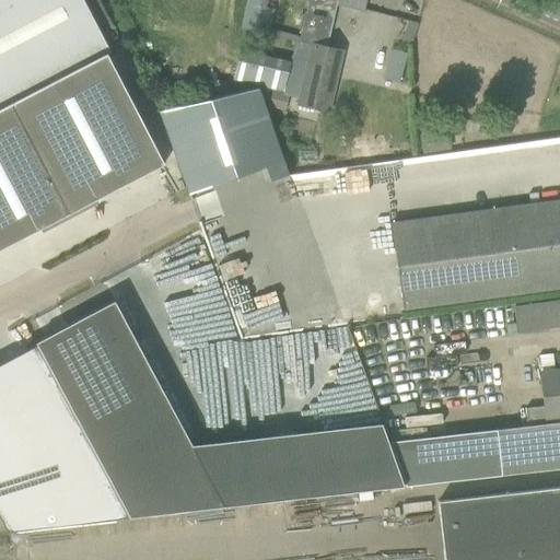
[(0,0),(0,108),(10,104),(106,54),(109,53),(82,0),(0,0)]
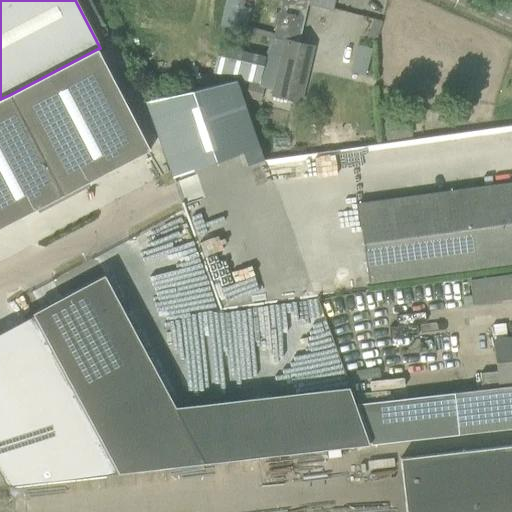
[(227,0),(221,25),(244,31),(250,6),(241,4),(242,0),(227,0)]
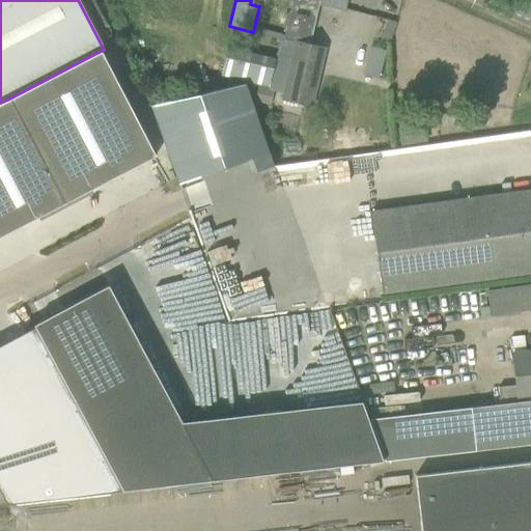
[(295,0),(295,2),(289,25),(287,25),(279,59),(273,85),(283,88),(280,101),(312,108),(326,48),(308,44),(318,0),(319,0),(345,6),(346,0),(295,0)]
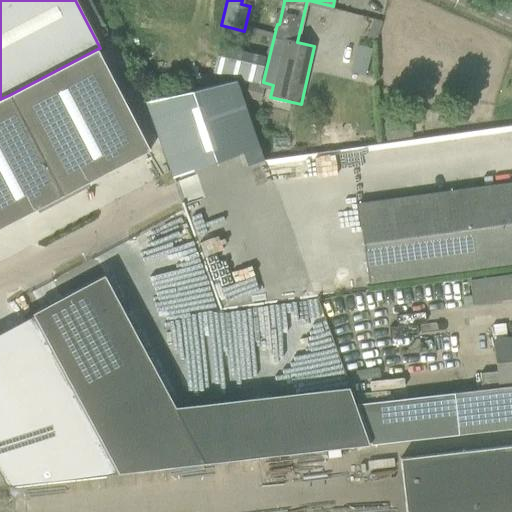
[(375,43),(383,24),(373,21),(366,40),(375,43)]
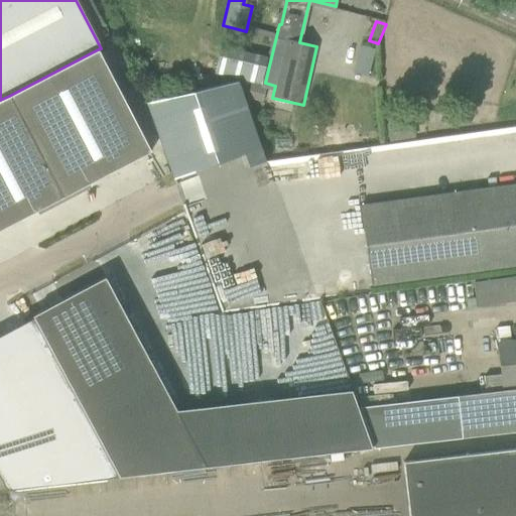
[(222,46),(216,72),(265,83),(268,69),(271,57),(222,46)]
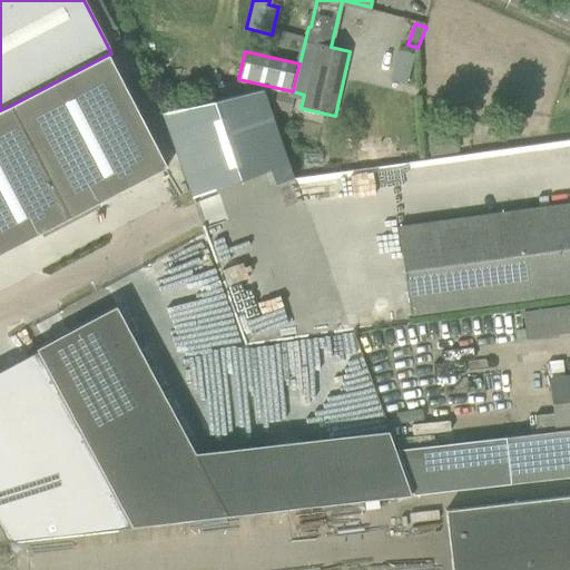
[(414,57),(399,52),(390,81),(406,86),(414,57)]
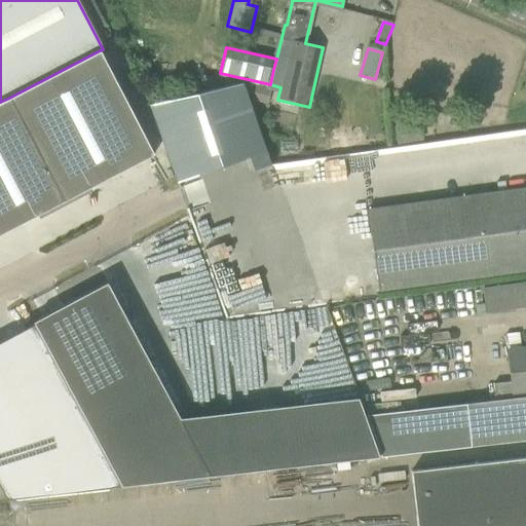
[(100,50),(9,98),(65,200),(152,155),(100,50)]
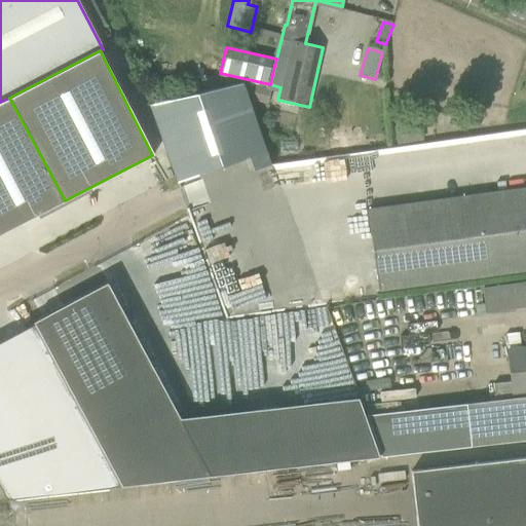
[(241,80),(154,111),(180,189),(269,157),(242,82),(241,80)]
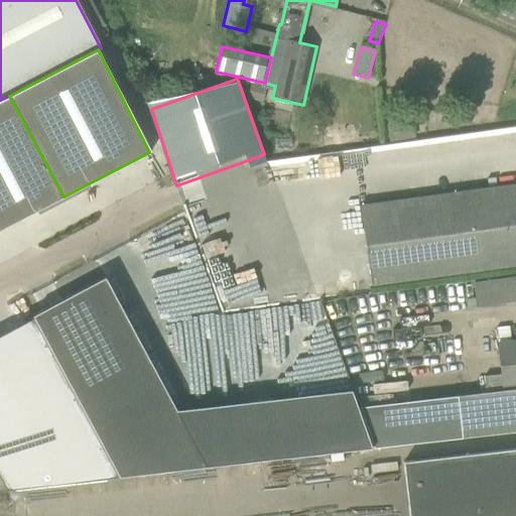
[(248,99),(259,101),(263,86),(251,84),(248,99)]
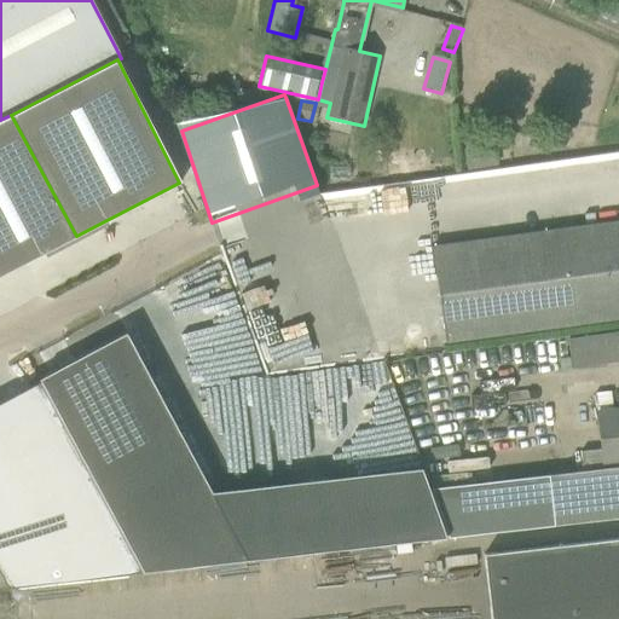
[(11,115),(0,120),(0,276),(76,236),(11,115)]
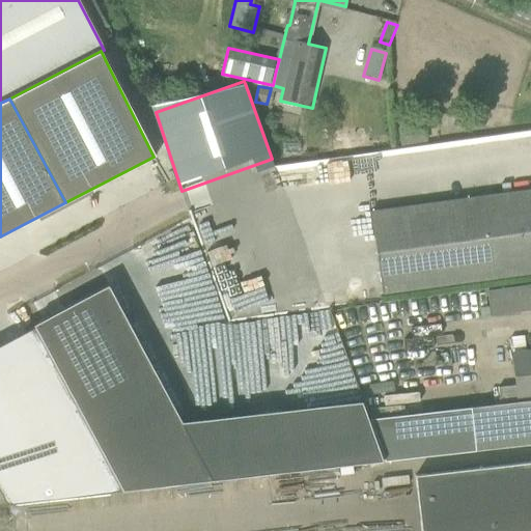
[(365,128),(350,130),(352,149),(367,147),(365,128)]
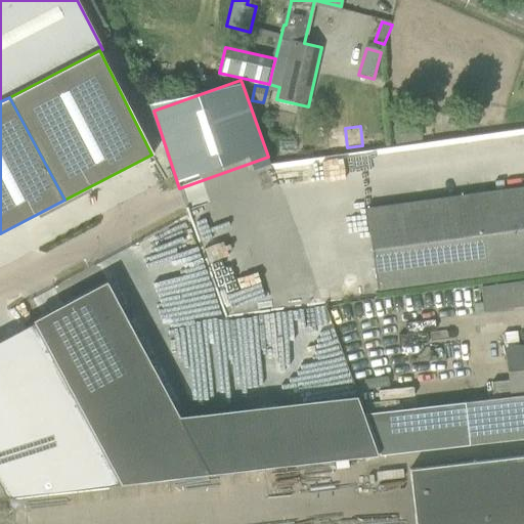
[(523,269),(523,187),(365,209),(377,291),(523,269)]
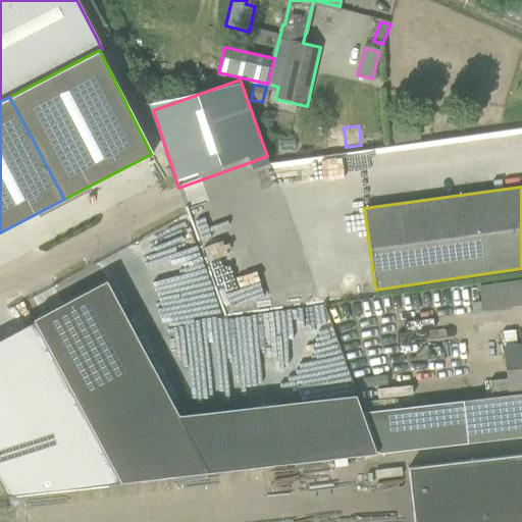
[(34,321),(120,483),(210,473),(107,282),(34,321)]
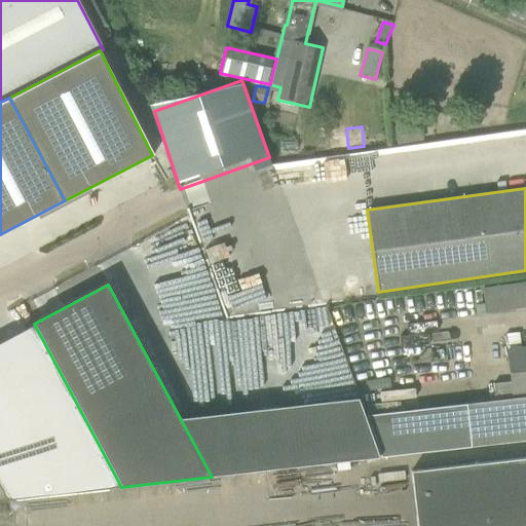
[(34,324),(0,342),(0,487),(6,499),(121,487),(34,324)]
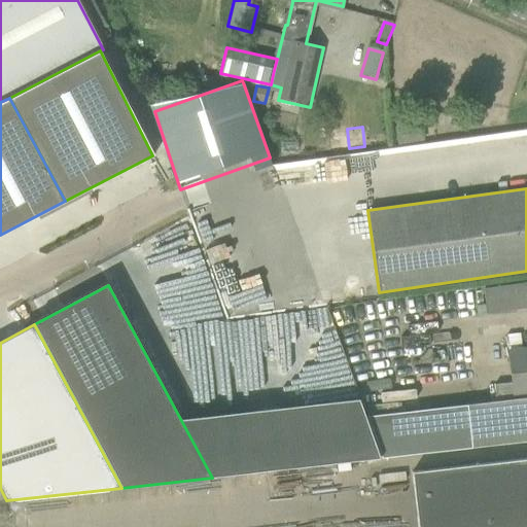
[(526,348),(508,351),(512,383),(494,384),(496,401),(467,405),(366,416),(382,458),(471,447),(526,441),(526,348)]
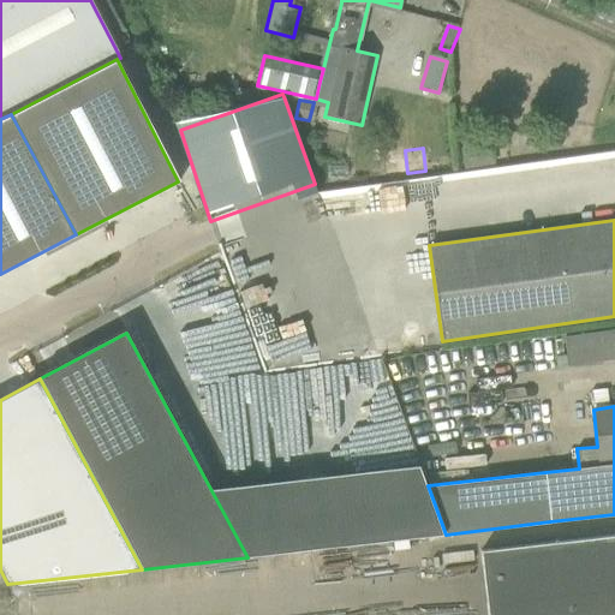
[(614,614),(614,532),(488,547),(491,614),(614,614)]
